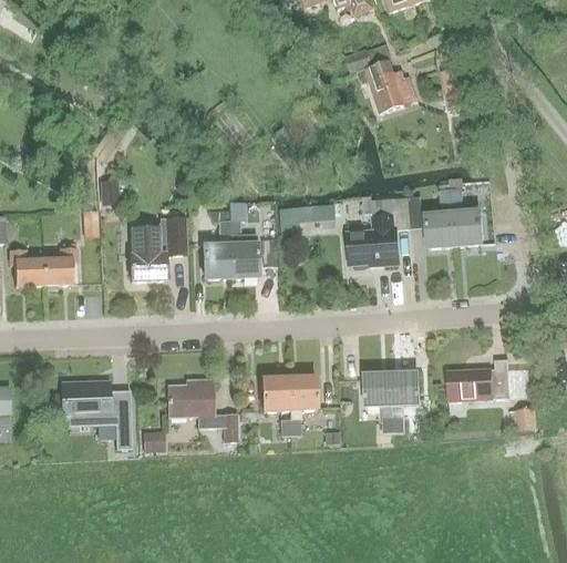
[(300,0),(303,8),(328,0),(336,0),(338,8),(351,3),(354,14),(373,8),(370,0),(300,0)]
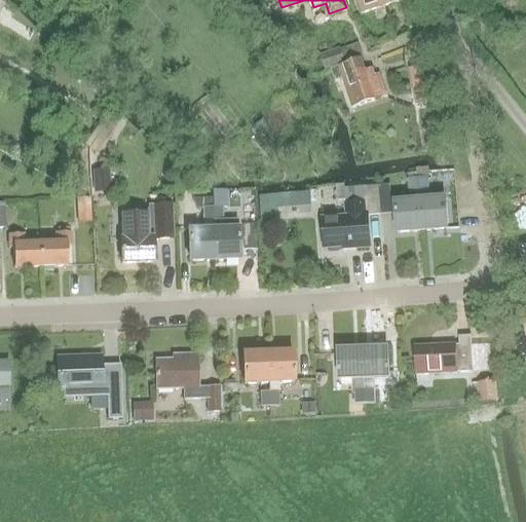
[(357,0),(361,11),(384,3),(383,0),(357,0)]
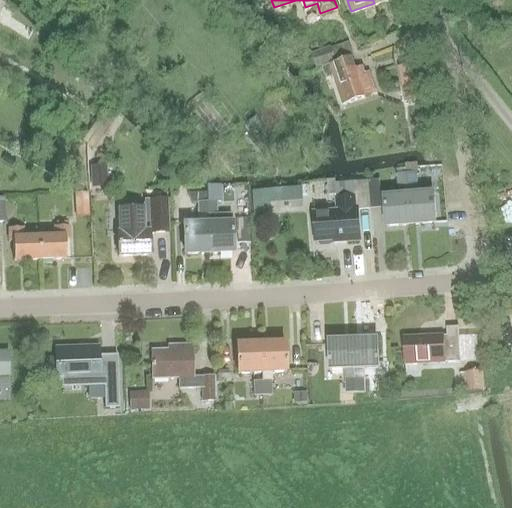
[(329,61),(324,46),(311,50),(316,65),(329,61)]
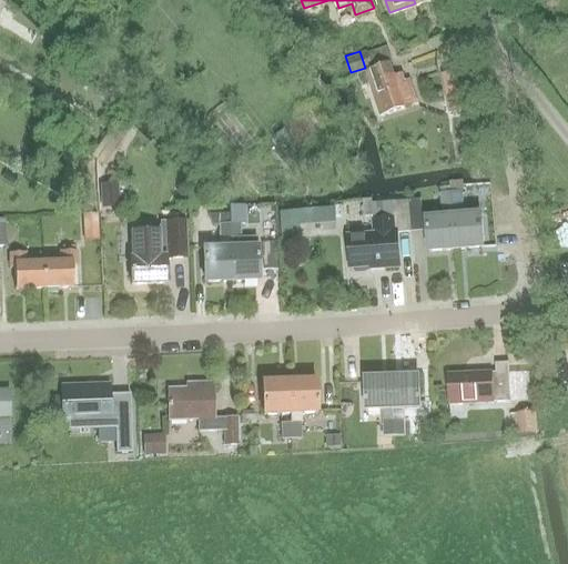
[(381,113),(417,100),(409,76),(397,80),(394,72),(387,74),(383,62),(356,71),(362,84),(369,82),(381,113)]
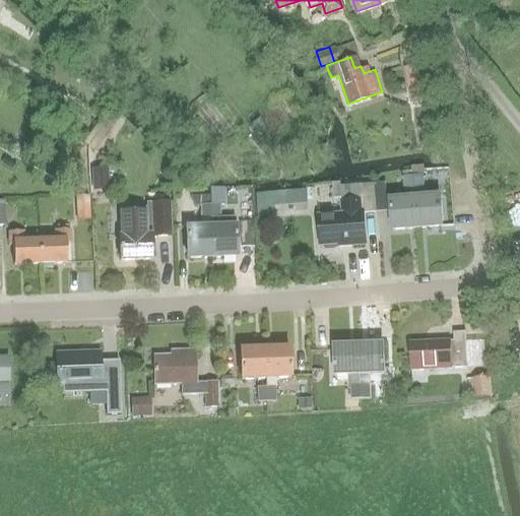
[(406,68),(410,91),(427,89),(423,65),(406,68)]
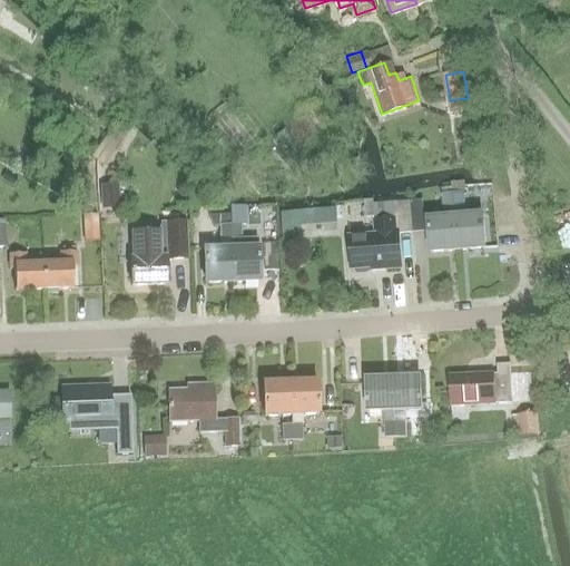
[(104,126),(115,135),(125,120),(111,110),(100,124),(104,126)]
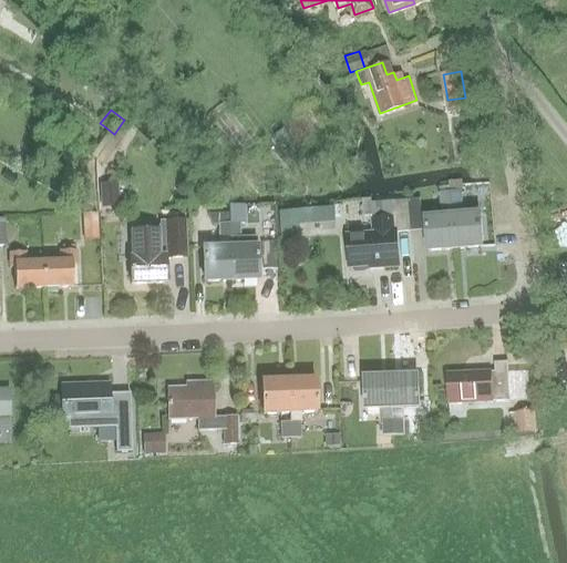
[(103,125),(86,147),(96,156),(103,149),(113,135),(114,134),(103,125)]
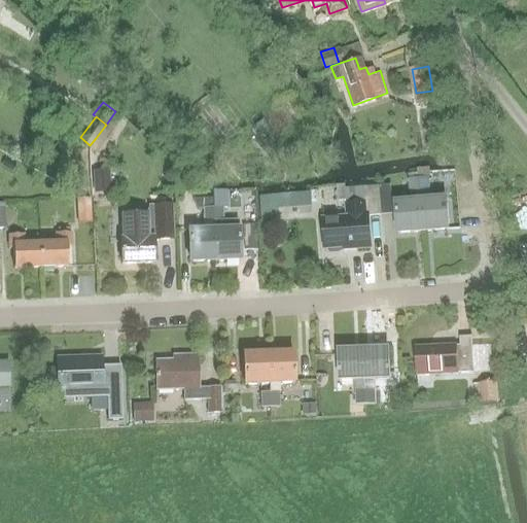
[(112,132),(105,126),(96,138),(103,144),(112,132)]
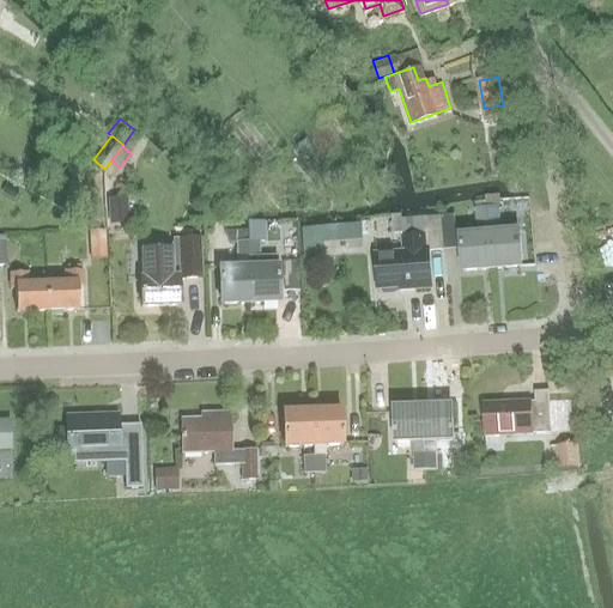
[(108,196),(109,218),(127,217),(126,195),(108,196)]
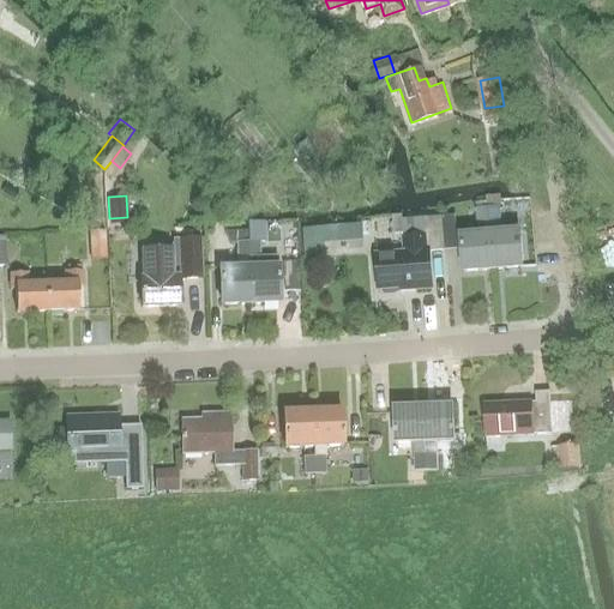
[(498,203),(488,204),(489,219),(501,218),(500,203),(498,203)]
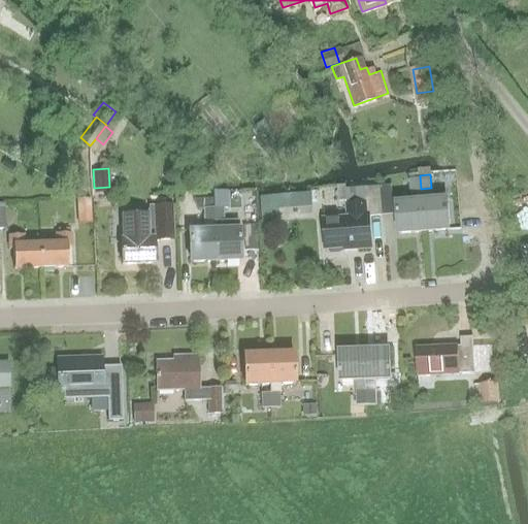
[(420,175),(408,176),(409,190),(421,189),(420,175)]
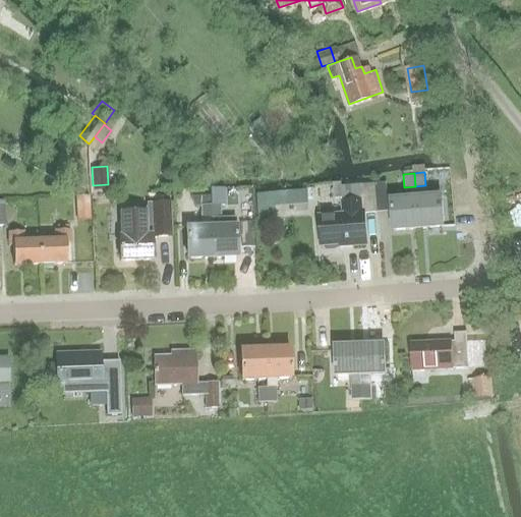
[(181,186),(181,174),(172,174),(172,186),(181,186)]
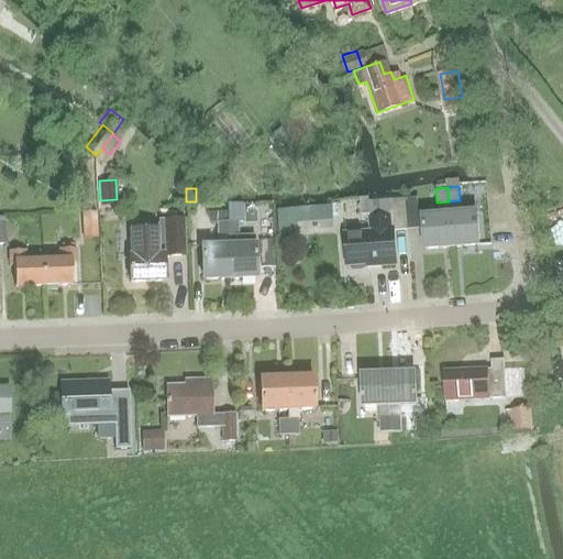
[(367,194),(359,195),(361,211),(370,211),(371,216),(389,215),(388,197),(368,199),(367,194)]
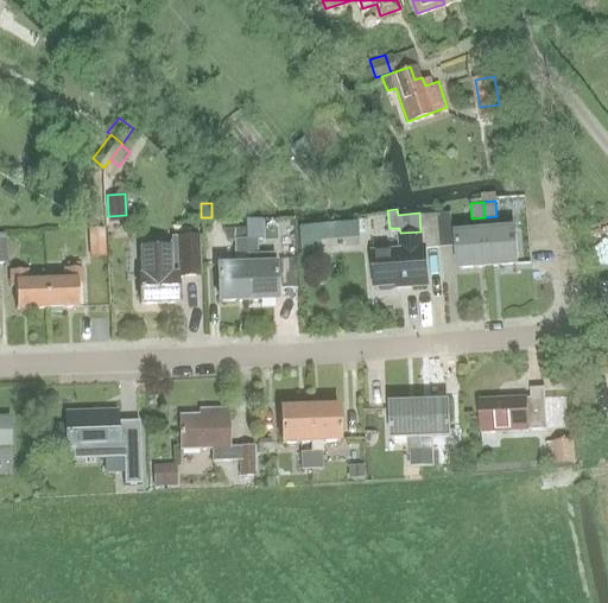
[(450,210),(438,211),(439,228),(453,227),(450,210)]
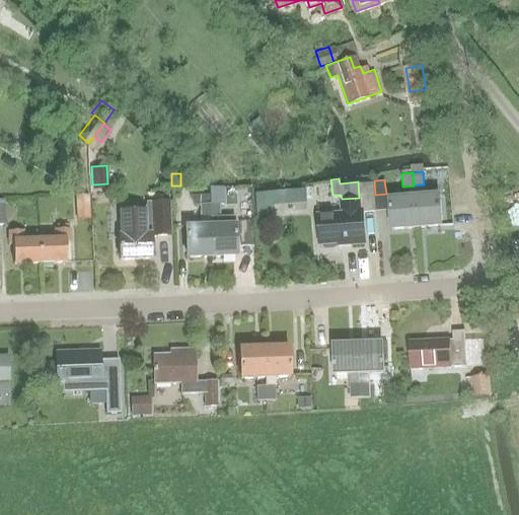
[(342,211),(317,213),(319,242),(350,239),(350,242),(365,241),(362,210),(376,209),(375,195),(374,180),(358,181),(359,198),(342,199),(342,211)]
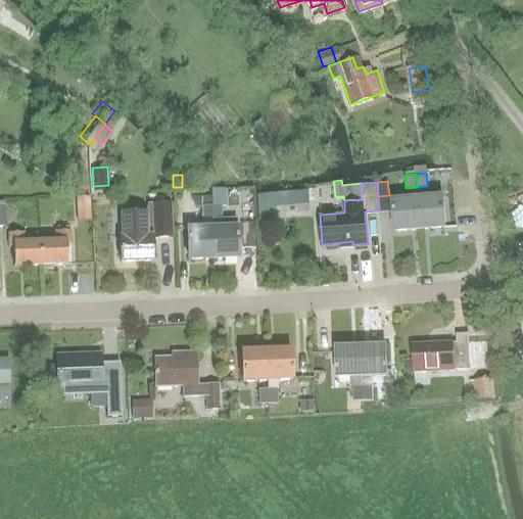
[(427,186),(417,187),(420,227),(444,225),(441,194),(428,195),(427,186)]
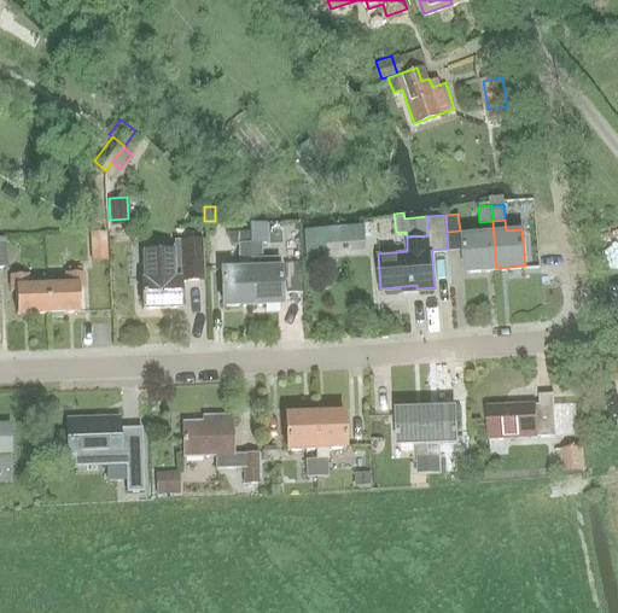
[(481,233),(464,234),(467,270),(496,268),(493,221),(479,222),(481,233)]
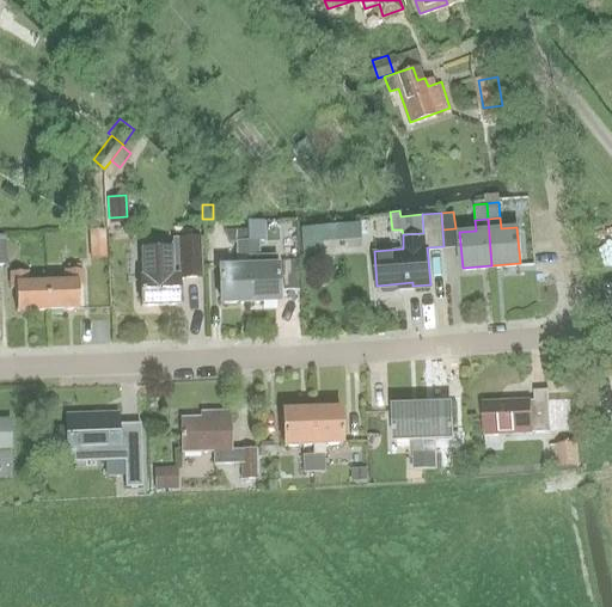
[(304,224),(305,251),(325,250),(324,224),(304,224)]
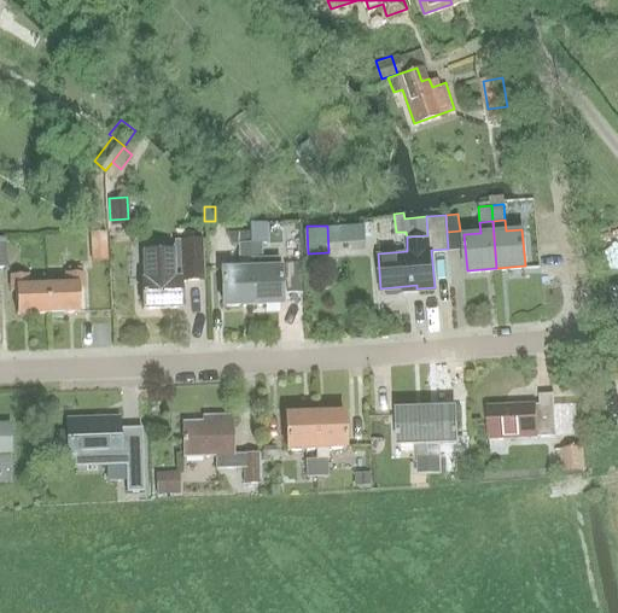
[(249,228),(226,229),(232,241),(238,241),(250,240),(249,231),(249,228)]
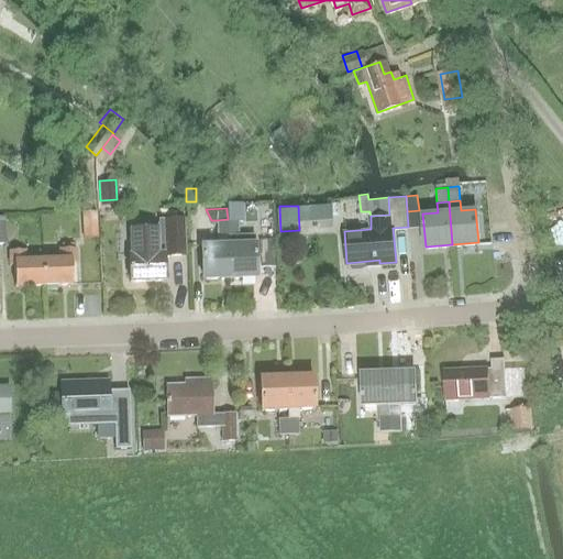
[(96,209),(83,209),(83,222),(97,221),(96,209)]
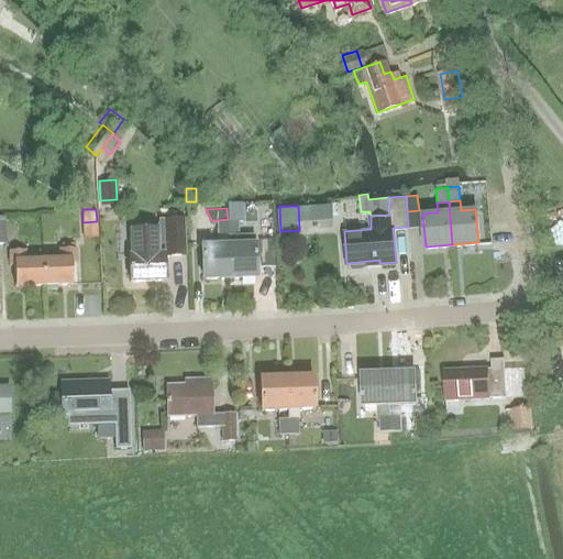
[(131,230),(132,239),(131,239),(132,253),(129,253),(130,280),(165,278),(164,255),(184,254),(183,217),(158,218),(158,228),(131,230)]
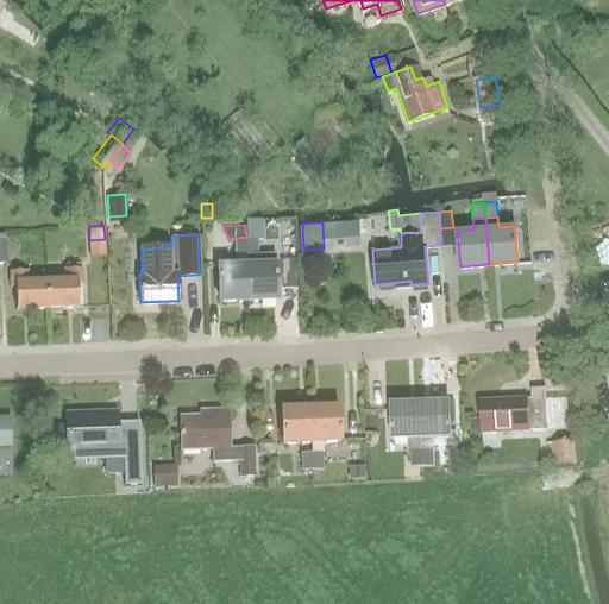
[(246,237),(234,238),(234,252),(246,252),(246,237)]
